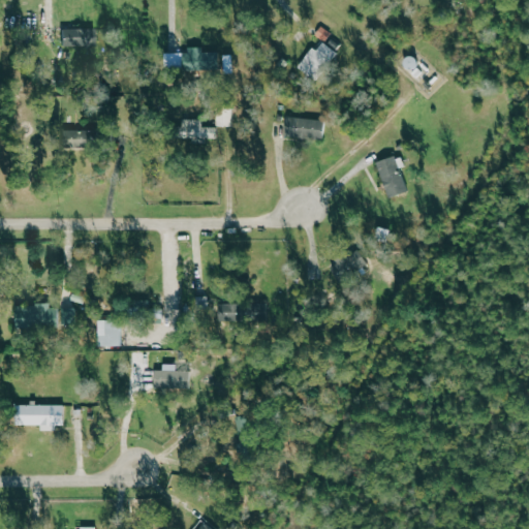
[(94,28),(61,29),(62,48),(95,47),(94,28)]
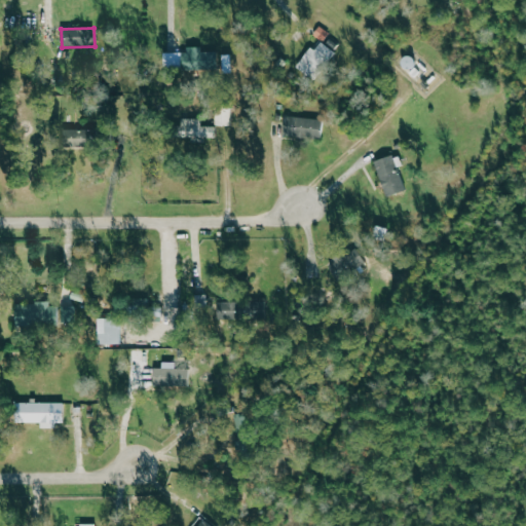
[(298,67),(314,80),(337,53),(321,40),(298,67)]
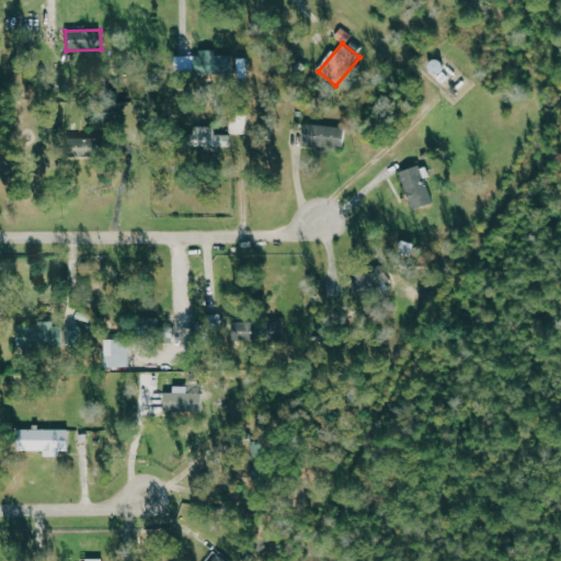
[(235,56),(216,56),(216,50),(201,50),(201,58),(194,58),(194,76),(235,77),(235,56)]
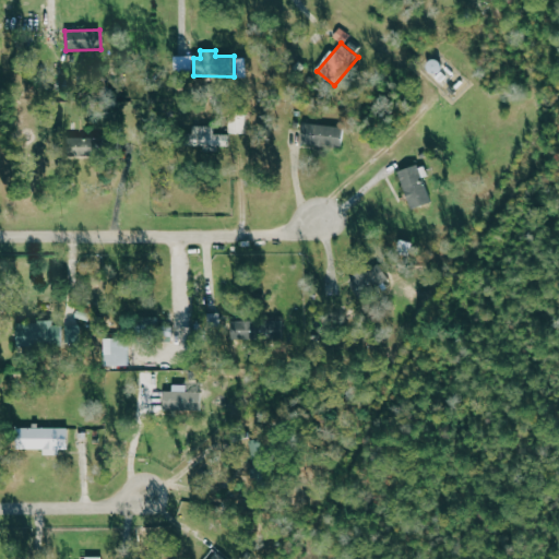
[(246,133),(246,117),(232,116),(230,133),(246,133)]
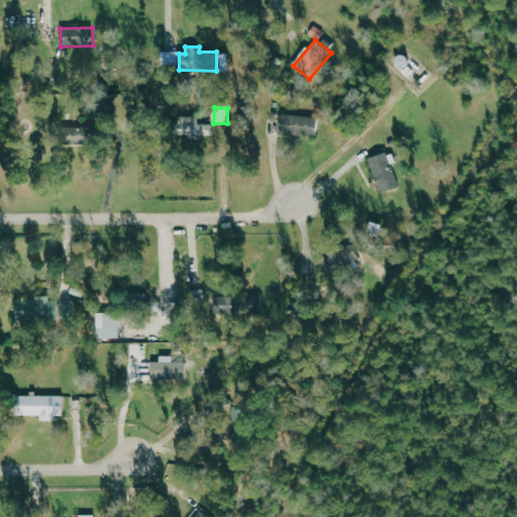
[(317,116),(278,115),(278,135),(316,135),(317,116)]
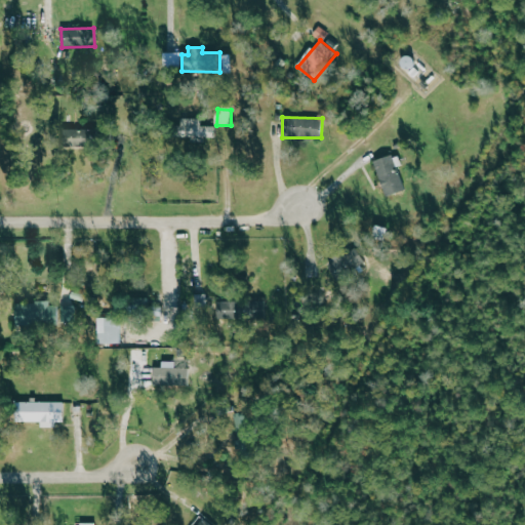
[(217,126),(201,126),(201,119),(182,118),(182,126),(173,126),(173,136),(216,137),(217,126)]
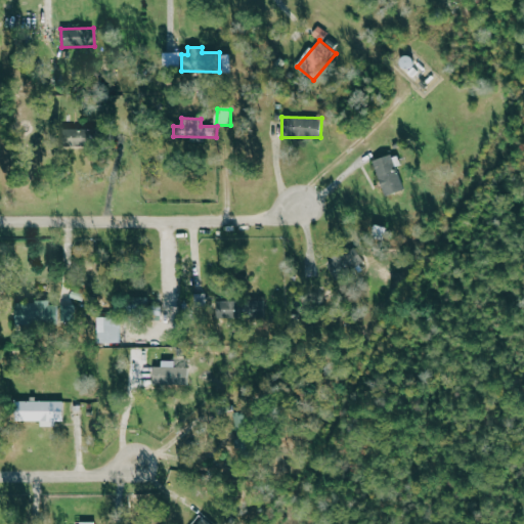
[(86,129),(62,130),(63,146),(86,145),(86,129)]
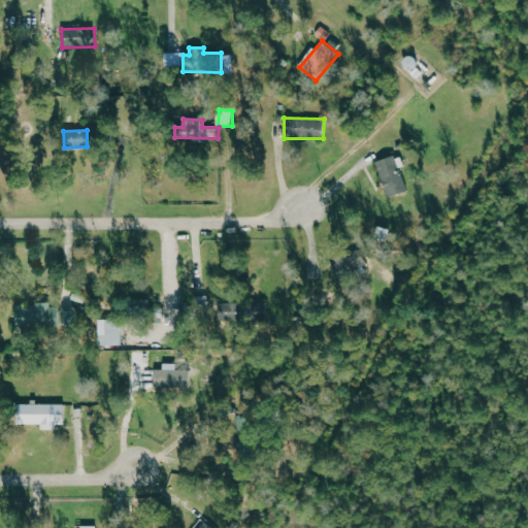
[(398,156),(378,160),(387,197),(406,193),(398,156)]
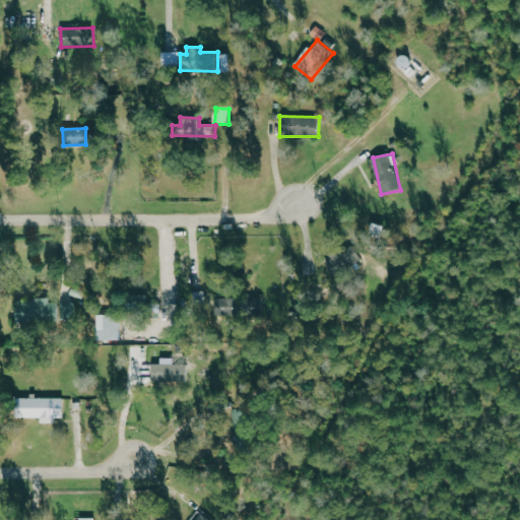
[(326,261),(334,276),(364,261),(355,246),(326,261)]
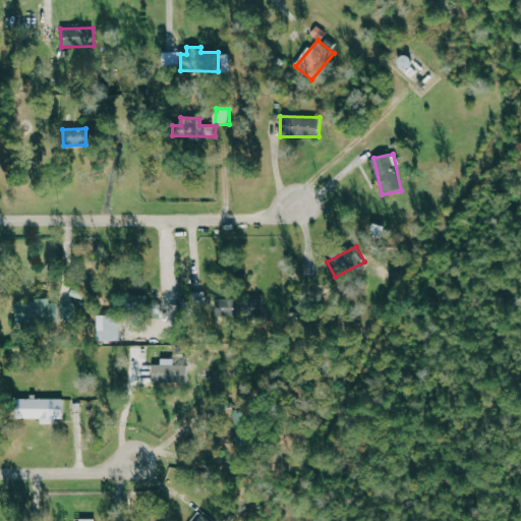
[(263,314),(263,298),(216,300),(217,316),(263,314)]
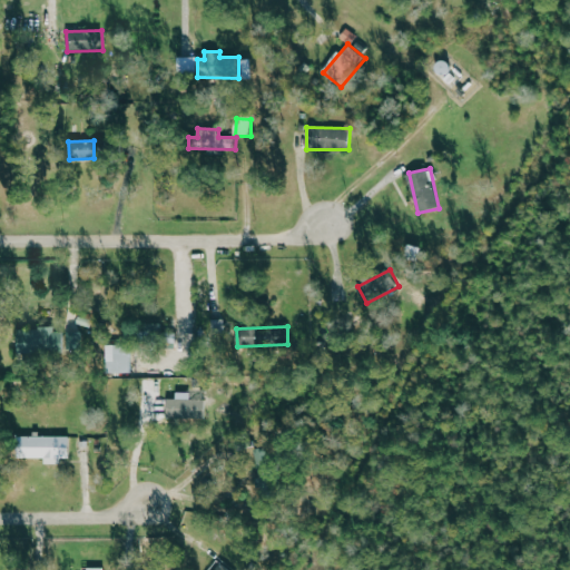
[(17,330),(18,354),(82,351),(81,334),(56,335),(56,327),(17,330)]
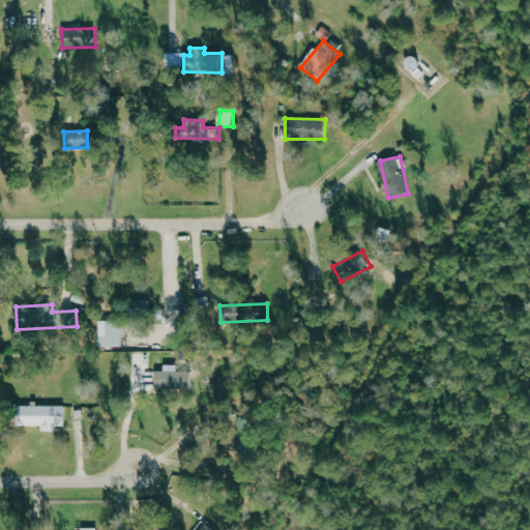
[(122,347),(123,322),(99,321),(98,347),(122,347)]
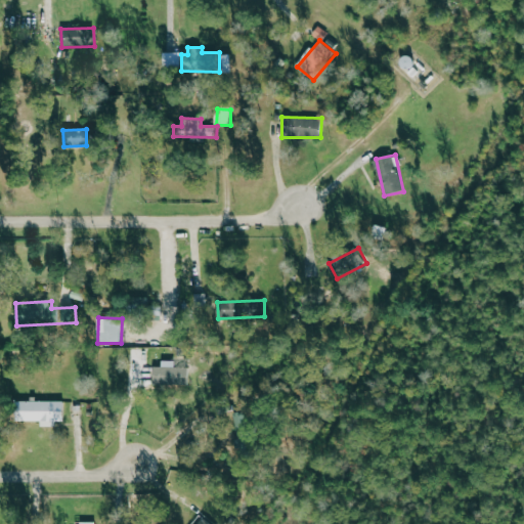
[(188,367),(154,366),(154,384),(188,385),(188,367)]
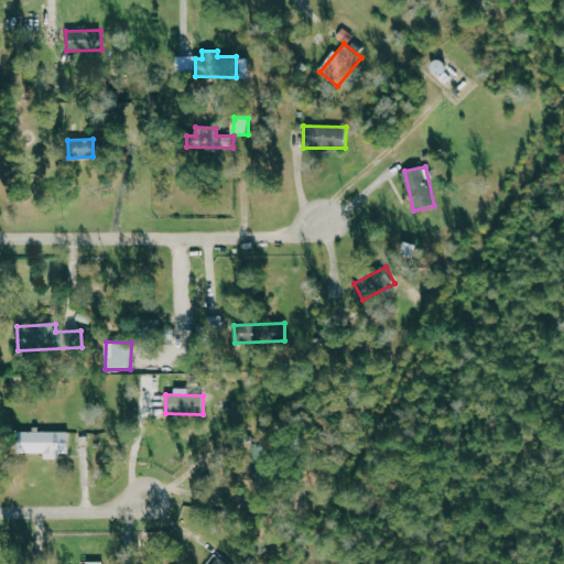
[(44,454),(44,459),(53,459),(53,454),(69,454),(69,432),(17,432),(17,454),(44,454)]
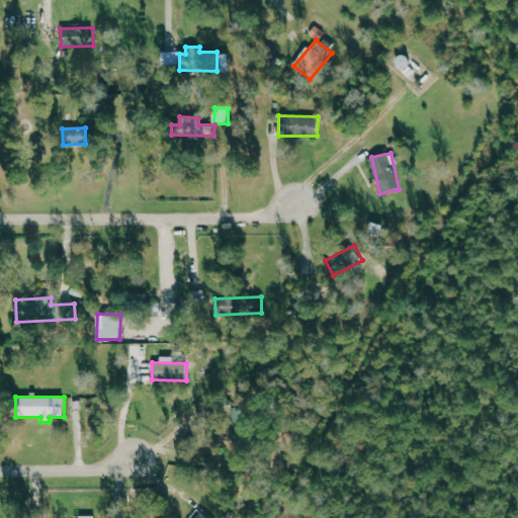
[(211,517),(197,509),(191,517),(211,517)]
